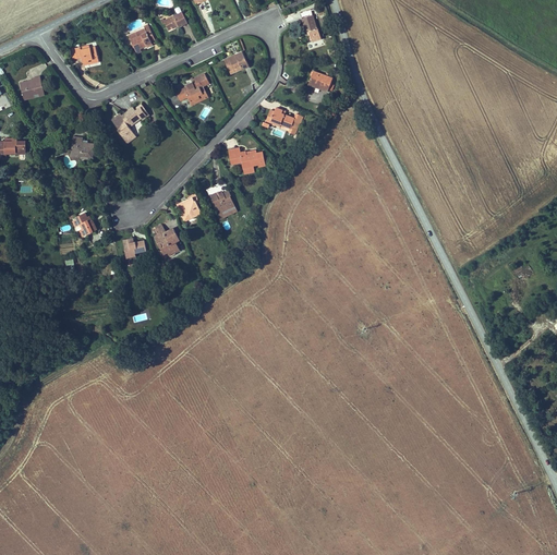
[(162,20),(162,19),(159,20),(161,23),(164,22),(167,29),(179,24),(179,25),(186,22),(181,11),(162,20)]
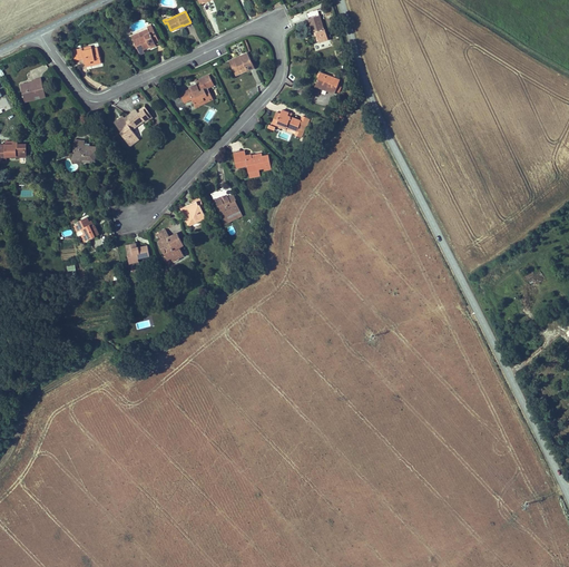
[(317,15),(306,18),(308,26),(310,31),(314,30),(314,33),(317,42),(327,39),(324,28),(322,29),(317,15)]
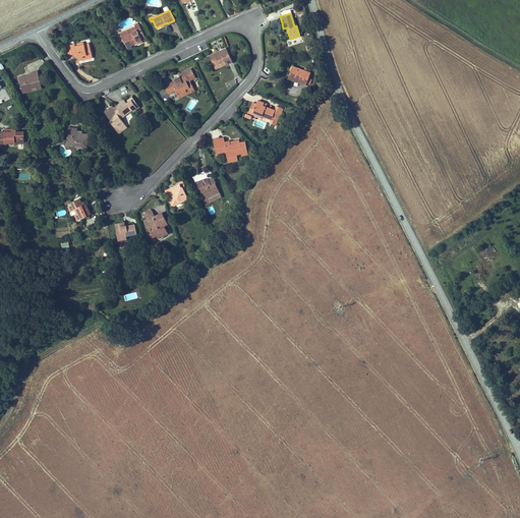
[(145,36),(138,22),(134,24),(135,26),(131,29),(131,27),(126,30),(128,34),(122,37),(123,40),(120,41),(122,45),(125,44),(127,49),(131,47),(130,45),(134,43),(133,41),(135,40),(136,42),(136,44),(142,41),(141,41),(140,38),(145,36)]
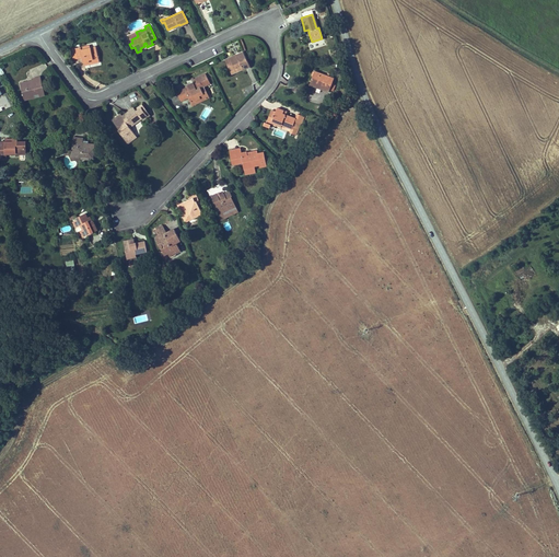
[(99,60),(94,45),(90,46),(80,48),(79,45),(73,46),(76,56),(81,55),(82,61),(88,59),(88,57),(92,56),(93,61),(99,60)]
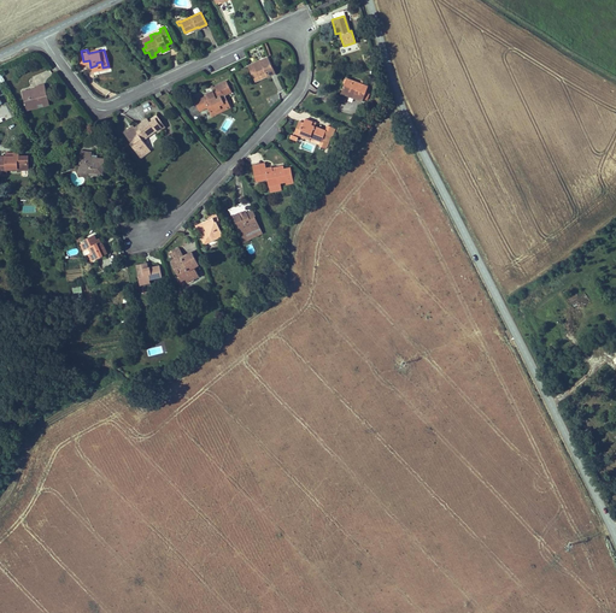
[(268,54),(246,64),(250,70),(251,70),(253,76),(264,71),(267,74),(267,75),(275,71),(268,54)]
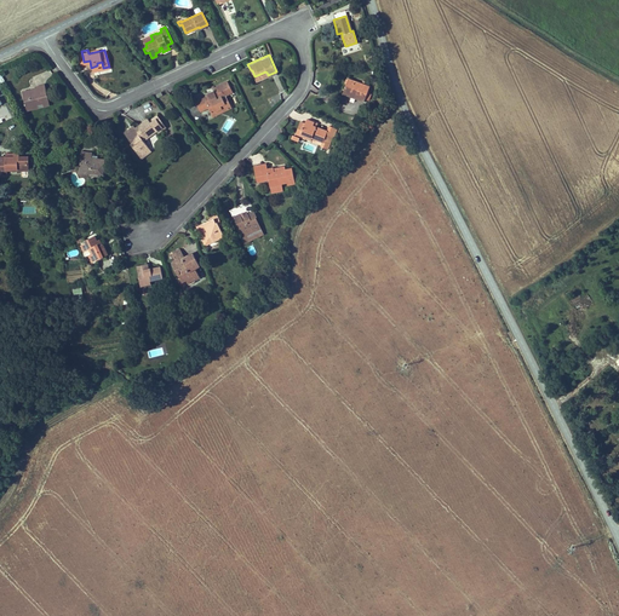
[(252,70),(251,70),(254,80),(268,74),(265,72),(254,76),(252,70)]
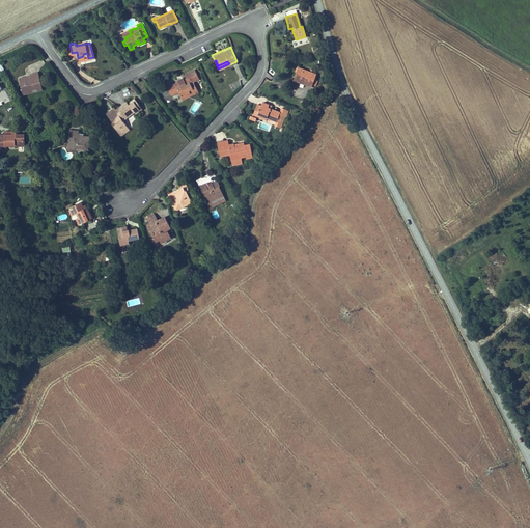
[(316,73),(300,65),(297,73),(296,75),(305,79),(304,80),(312,84),(316,73)]
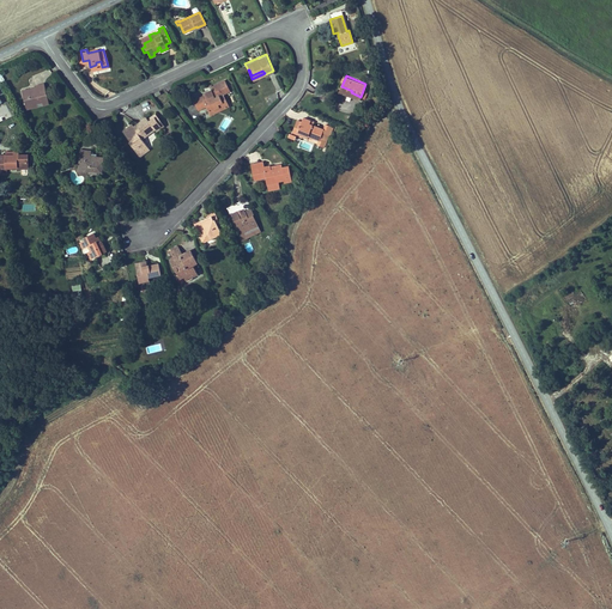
[(18,83),(18,102),(30,102),(30,99),(36,99),(36,102),(43,102),(43,80),(38,80),(32,80),(32,83),(18,83)]
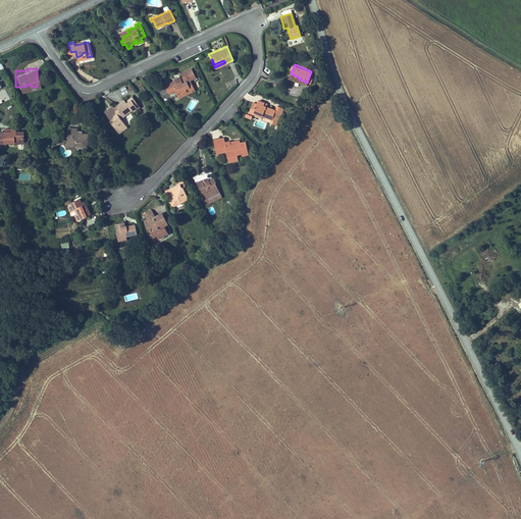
[(186,70),(180,72),(181,74),(179,75),(181,80),(174,83),(173,79),(170,81),(174,90),(177,88),(179,93),(189,89),(186,82),(189,81),(195,78),(191,68),(186,70)]
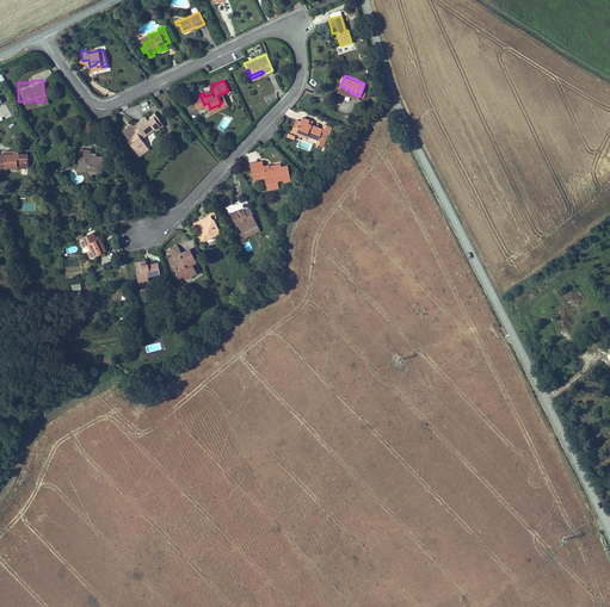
[(351,91),(340,86),(338,91),(358,99),(359,97),(350,92),(351,91)]
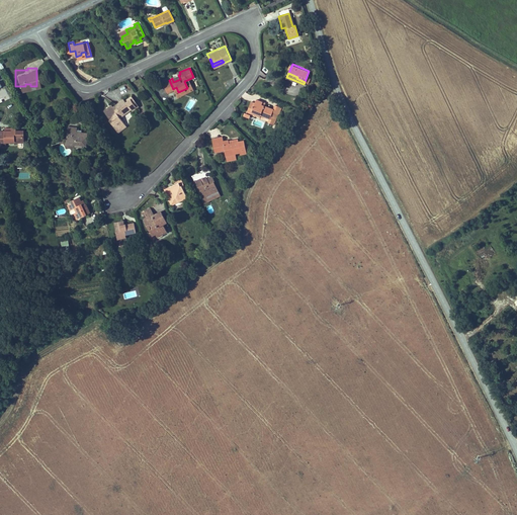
[(173,89),(169,80),(162,82),(166,91),(173,89)]
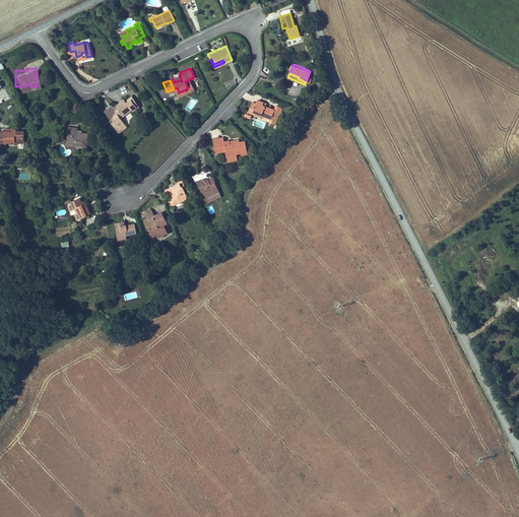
[(179,92),(176,94),(178,98),(193,90),(191,86),(188,88),(179,92)]
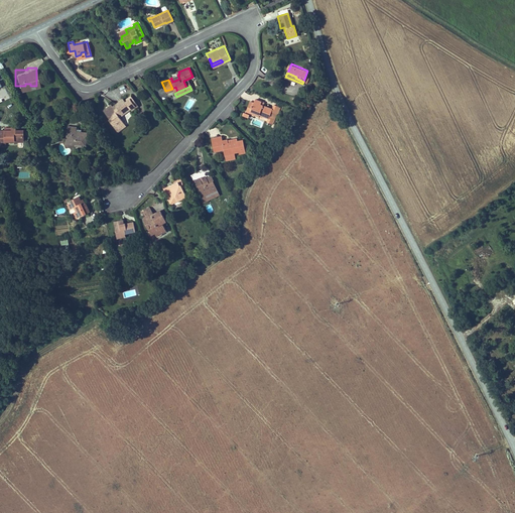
[(121,125),(117,119),(129,112),(130,114),(137,111),(131,100),(125,103),(124,101),(112,108),(111,108),(112,109),(109,111),(108,110),(104,112),(108,119),(106,120),(112,130),(121,125)]
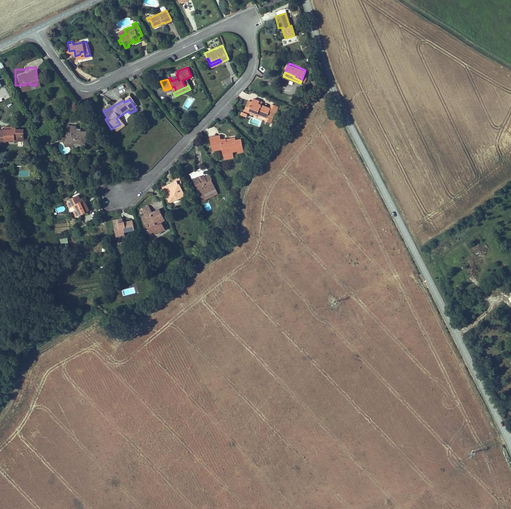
[(246,103),(243,112),(247,114),(247,112),(256,115),(266,118),(265,122),(271,124),(273,119),(271,118),(273,112),(275,113),(277,106),(271,104),(269,109),(261,106),(256,104),(257,101),(252,99),(251,102),(247,101),(246,103)]
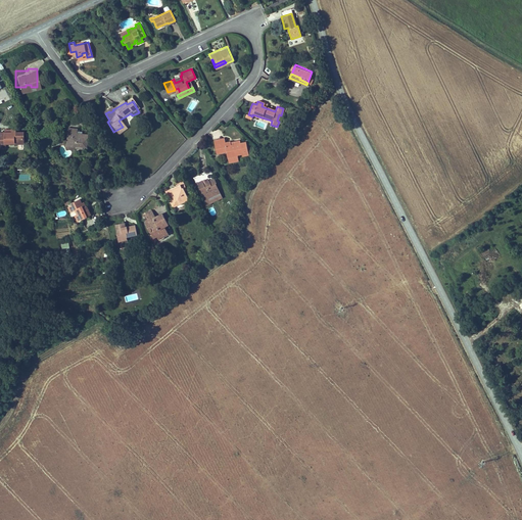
[(78,127),(67,127),(67,137),(73,137),(73,145),(78,145),(80,142),(82,142),(85,145),(90,145),(90,132),(84,132),(84,134),(78,134),(78,127)]
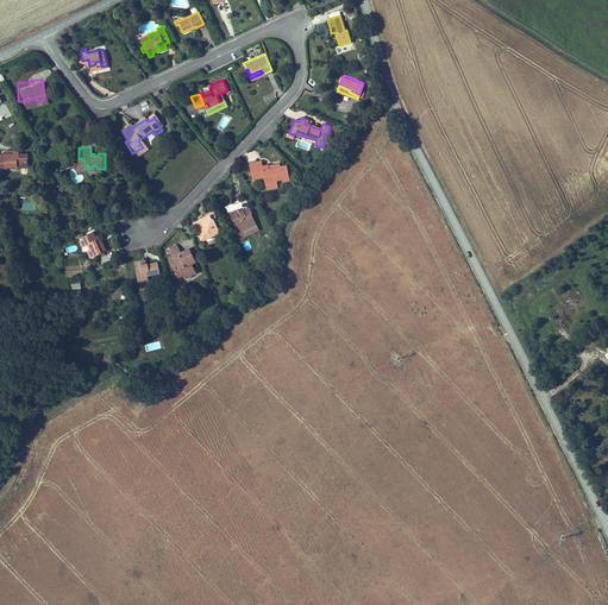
[(4,155),(0,153),(0,172),(4,172),(4,170),(4,168),(13,168),(13,170),(25,170),(25,156),(16,155),(4,155)]
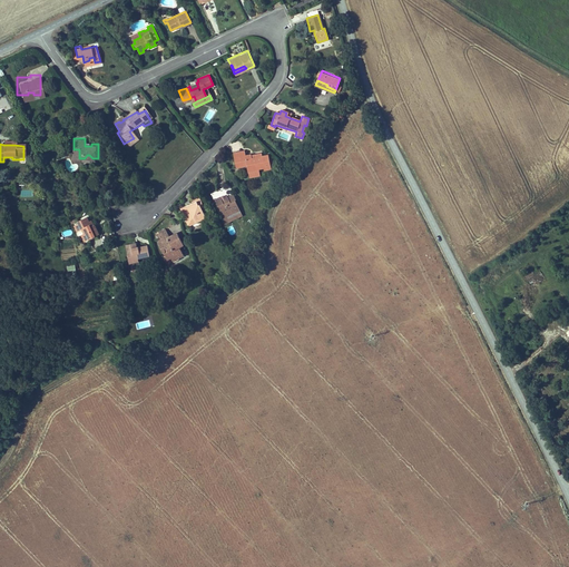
[(234,168),(246,166),(246,173),(257,172),(257,169),(263,169),(263,172),(268,170),(267,157),(260,157),(260,155),(254,155),(255,162),(249,163),(248,156),(244,156),(244,162),(238,162),(237,153),(232,154),(234,168)]
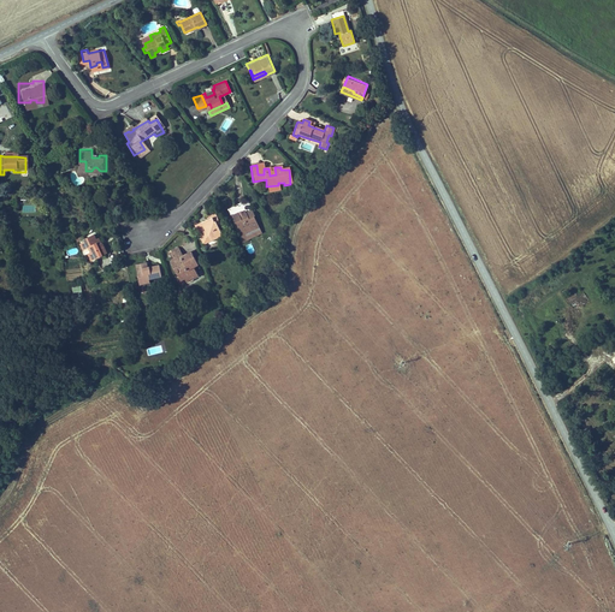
[(237,224),(234,226),(240,237),(244,235),(243,233),(253,229),(253,231),(259,227),(253,217),(254,217),(252,211),(246,214),(240,217),(238,214),(234,217),(237,224)]
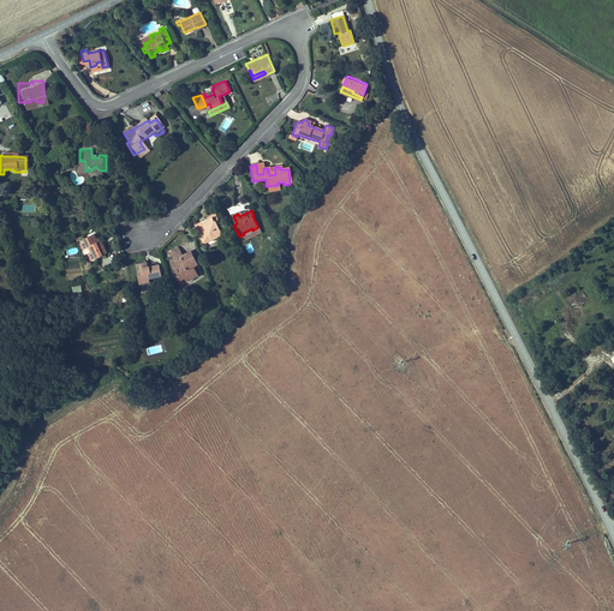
[(206,220),(210,217),(215,226),(219,225),(214,214),(204,217),(206,220)]
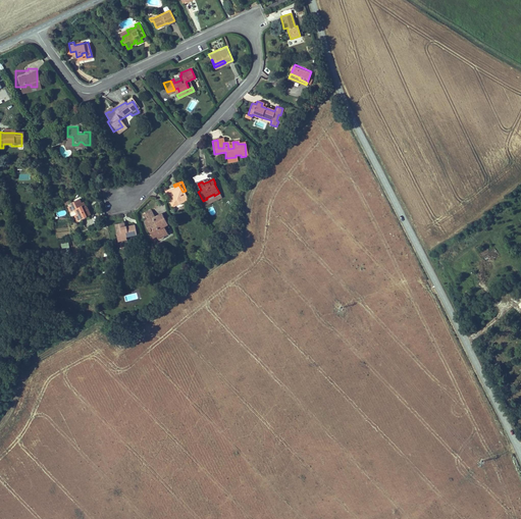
[(170,188),(164,191),(167,199),(172,197),(174,201),(175,201),(176,203),(186,199),(183,192),(178,185),(174,187),(170,188)]
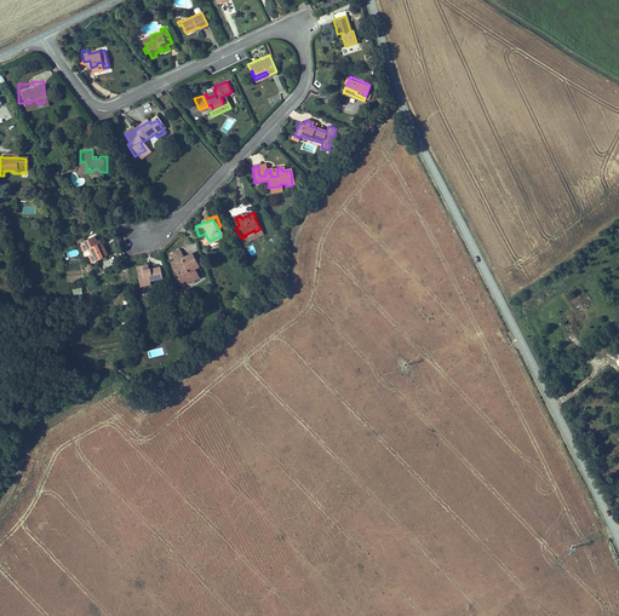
[(263,235),(261,229),(254,232),(254,230),(245,235),(246,236),(241,239),(244,245),(263,235)]
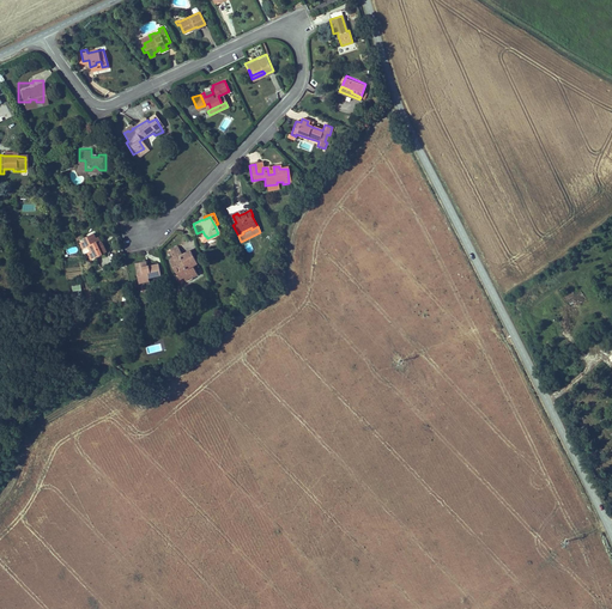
[(203,231),(197,233),(201,243),(208,241),(207,238),(206,236),(205,236),(203,231)]
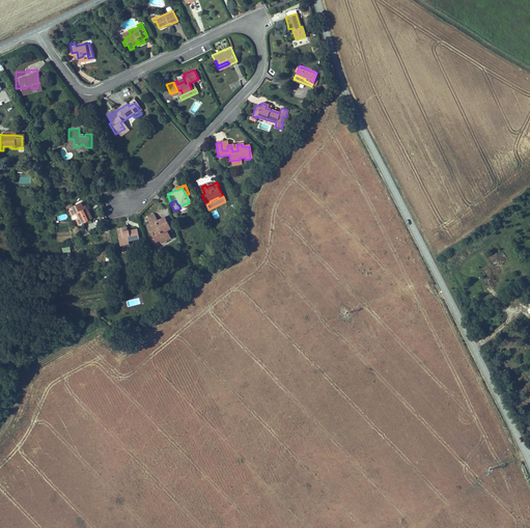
[(72,206),(68,209),(71,214),(76,212),(78,216),(75,217),(77,223),(81,221),(88,218),(86,215),(89,214),(88,212),(85,213),(84,210),(86,209),(84,204),(82,205),(80,201),(72,205),(72,206)]
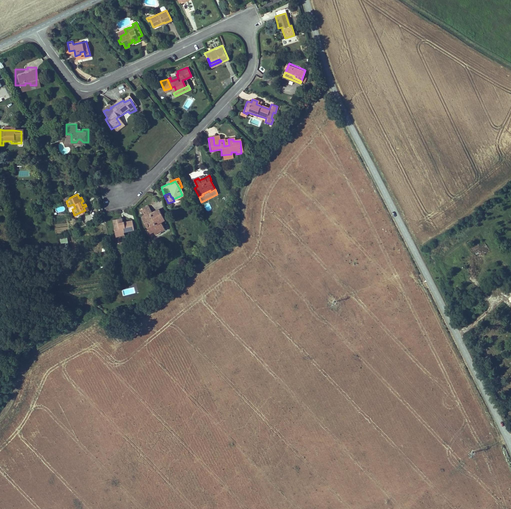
[(141,215),(149,211),(147,206),(143,207),(139,209),(141,215)]
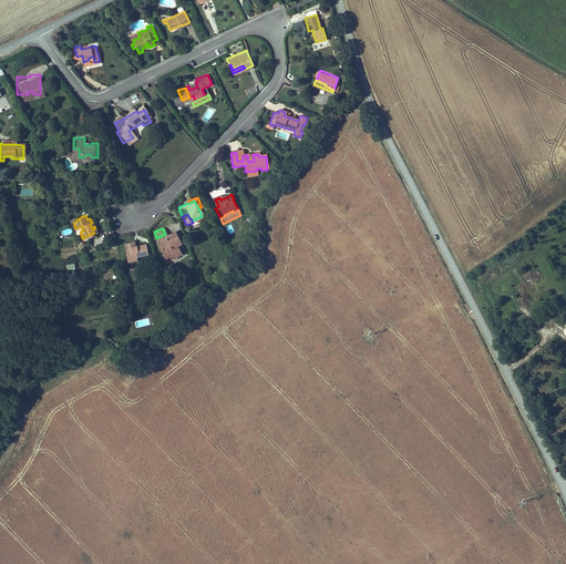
[(156,238),(155,239),(158,247),(163,245),(167,253),(162,255),(161,256),(163,260),(170,257),(172,263),(178,259),(177,255),(181,254),(176,244),(179,243),(175,233),(167,237),(165,234),(156,238)]
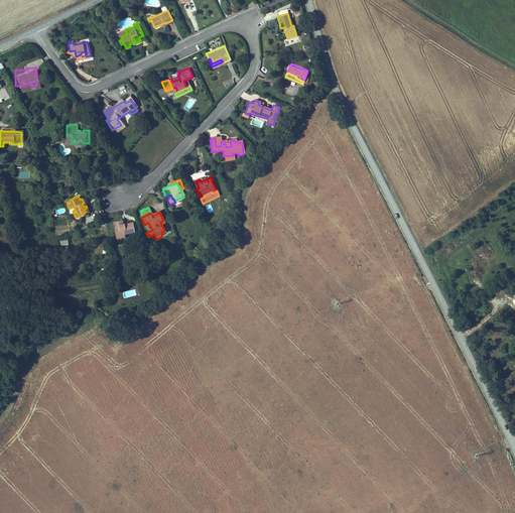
[(135,231),(133,222),(125,225),(125,223),(124,223),(121,224),(120,219),(114,221),(116,230),(113,231),(115,237),(124,235),(124,234),(135,231)]
